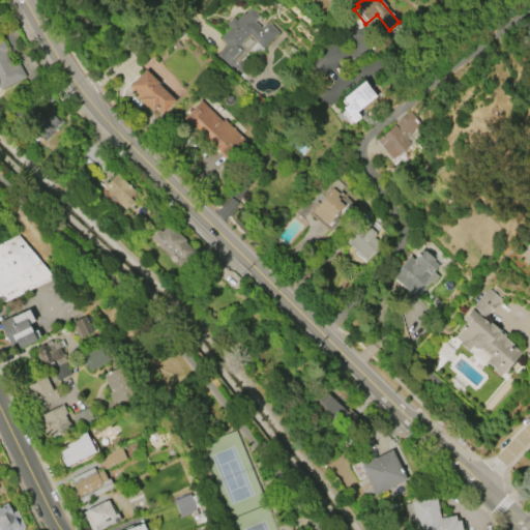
[(251,7),(259,16),(254,22),(261,28),(265,23),(266,24),(268,22),(278,32),(263,48),(264,49),(240,74),(232,66),(230,67),(216,54),(225,45),(218,39),(221,37),(219,36),(229,28),(225,24),(232,17),(236,20),(242,12),(244,15),(251,7)]
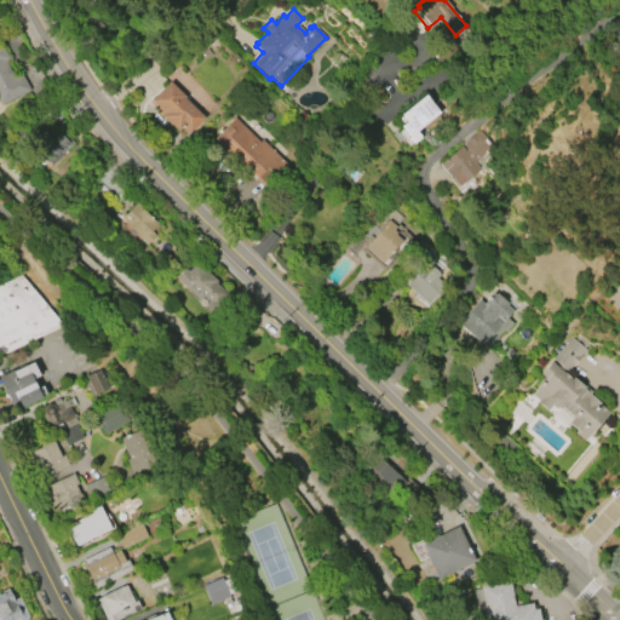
[(0,44),(1,44),(9,59),(5,61),(13,78),(21,74),(29,90),(0,105),(0,44)]
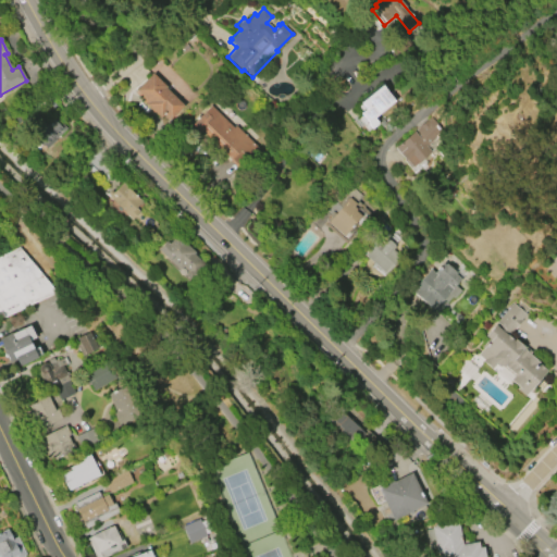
[(136,90),(152,73),(166,86),(165,88),(183,106),(170,119),(164,113),(160,118),(143,101),(145,99),(136,90)]
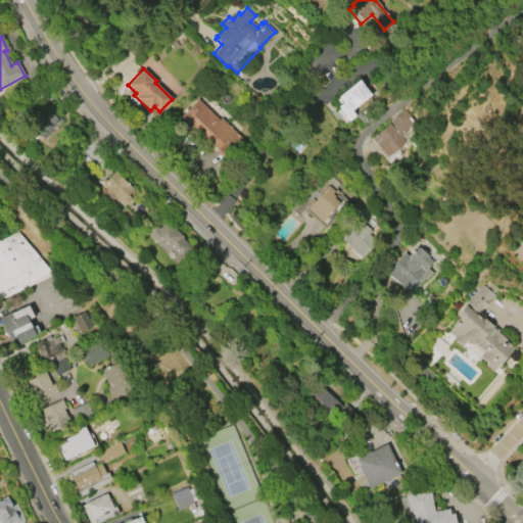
[(338,96),(359,80),(370,95),(350,110),(354,115),(348,121),(344,115),(345,114),(338,106),(343,102),(338,96)]
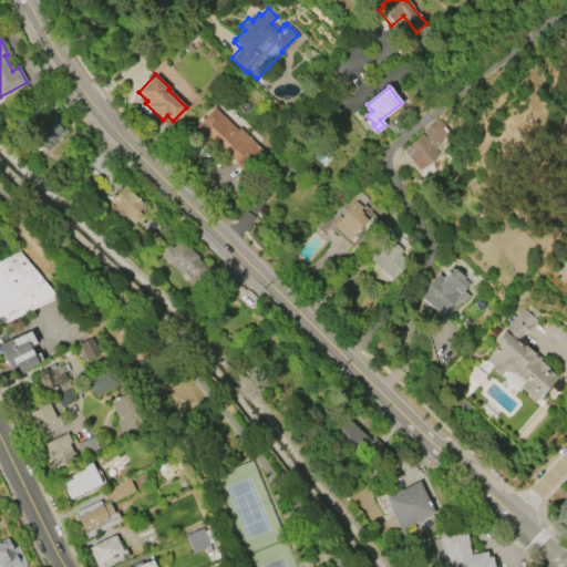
[(215,107),(238,131),(240,127),(264,151),(244,172),(205,134),(203,136),(195,129),(215,107)]
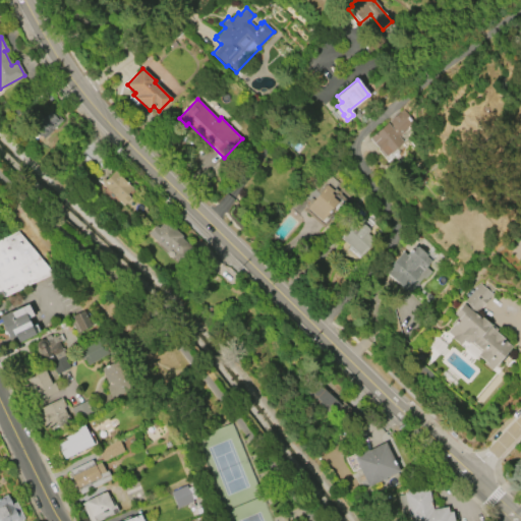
[(384,157),(377,150),(378,149),(369,138),(403,110),(413,123),(398,136),(402,141),(384,157)]
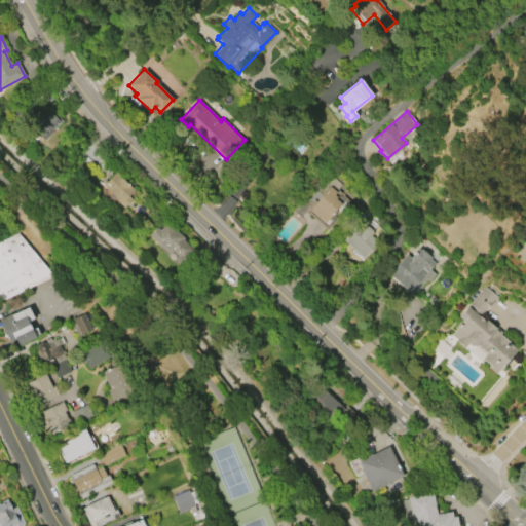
[(61,123),(41,142),(31,130),(50,113),(61,123)]
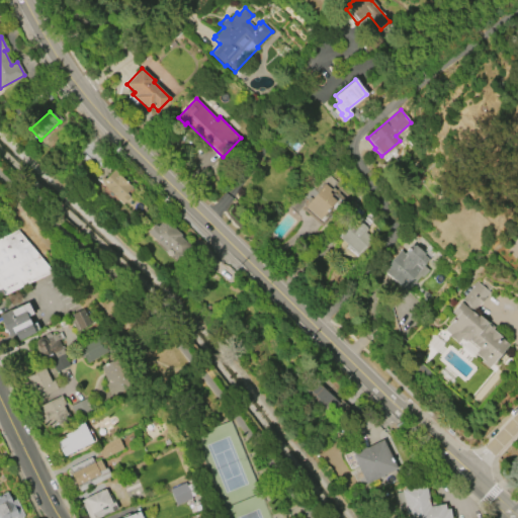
[(100,183),(113,170),(131,188),(133,191),(127,196),(128,197),(121,204),(100,183)]
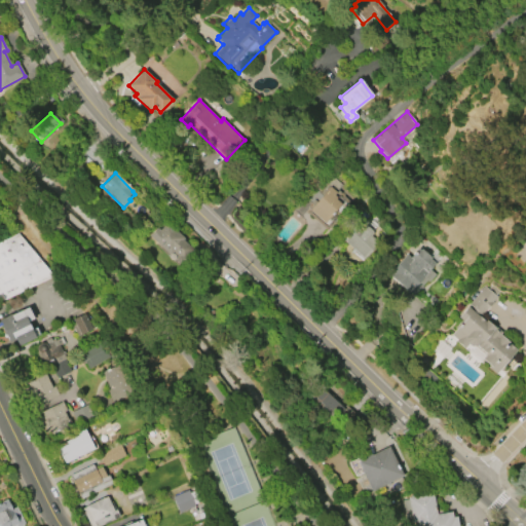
[(327,231),(304,213),(332,179),(341,185),(336,190),(343,196),(343,197),(349,201),(340,212),(342,213),(327,231)]
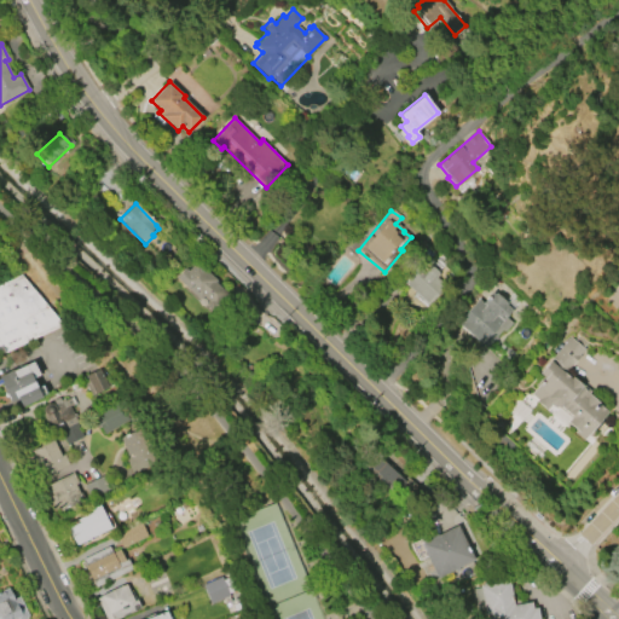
[(175,278),(183,270),(186,272),(196,262),(215,281),(214,282),(227,295),(212,312),(175,278)]
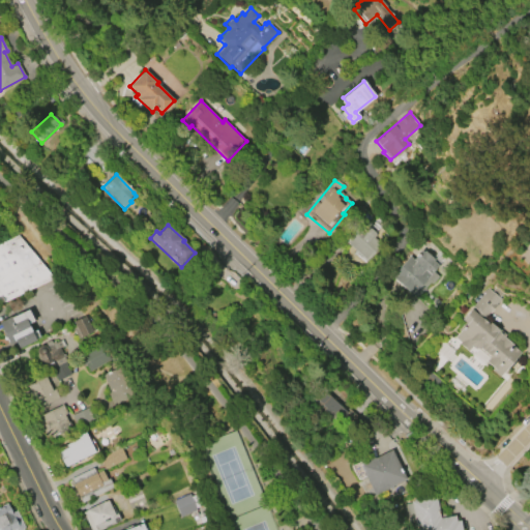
[(365,259),(347,242),(358,229),(363,233),(369,227),(376,234),(371,239),(380,246),(372,256),(370,254),(365,259)]
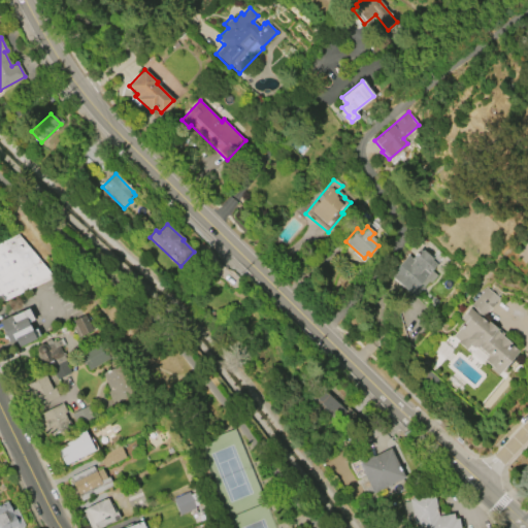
[(0,242),(19,234),(53,277),(3,303),(2,301),(0,303),(0,242)]
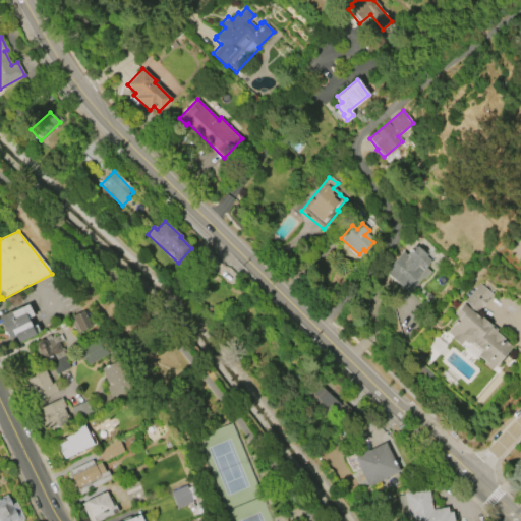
[(403,253),(406,256),(411,250),(427,266),(425,269),(430,274),(425,280),(422,278),(409,292),(387,272),(403,253)]
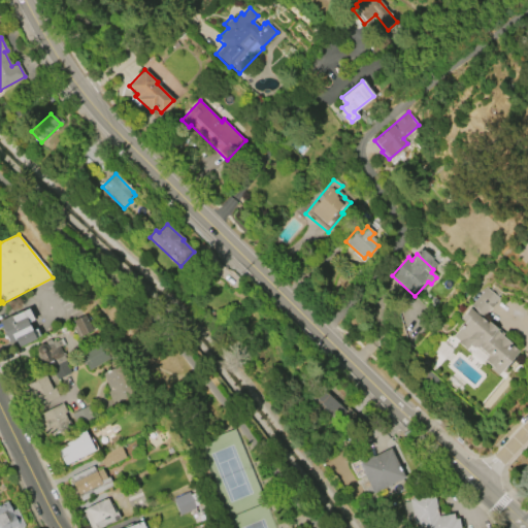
[(471,305),(483,316),(502,294),(490,284),(471,305)]
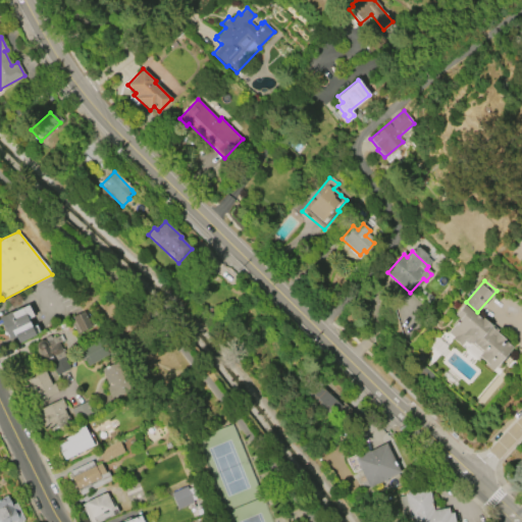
[(513,346),(463,304),(454,315),(458,318),(446,333),(462,347),(465,343),(478,354),(476,357),(492,370),(513,346)]
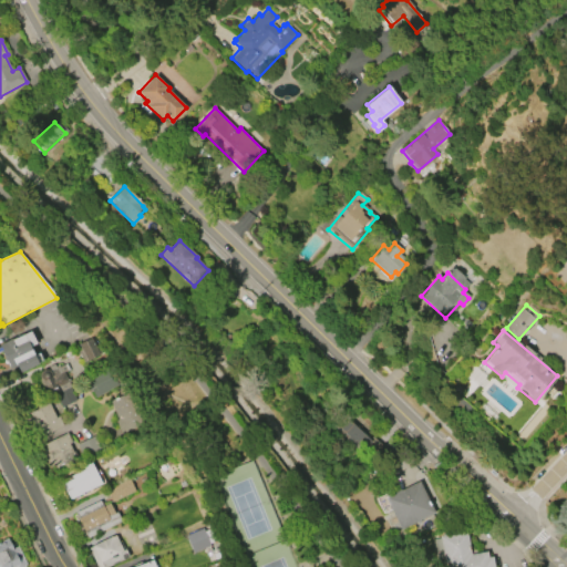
[(38,364),(20,373),(16,364),(9,368),(0,349),(0,346),(30,332),(35,344),(30,348),(38,364)]
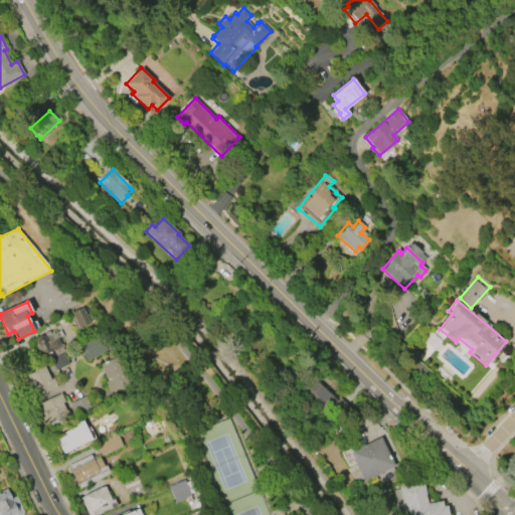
[(77,329),(69,313),(83,306),(92,321),(77,329)]
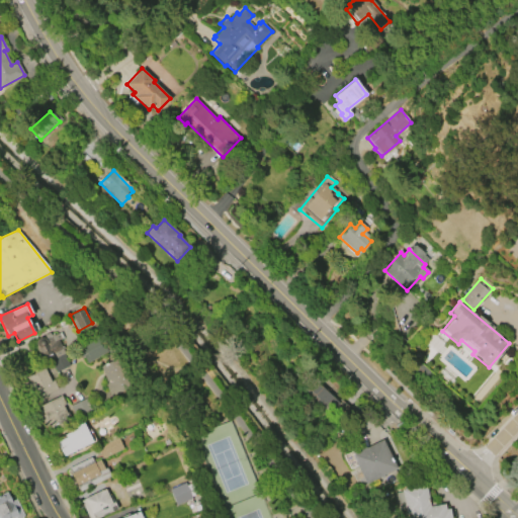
[(57,372),(51,361),(53,360),(53,358),(45,362),(38,349),(39,348),(35,341),(37,340),(36,338),(38,337),(39,338),(40,338),(40,336),(42,335),(42,336),(44,336),(46,338),(47,338),(45,334),(50,332),(51,336),(54,334),(55,335),(61,332),(64,337),(59,340),(63,348),(62,348),(70,365),(57,372)]
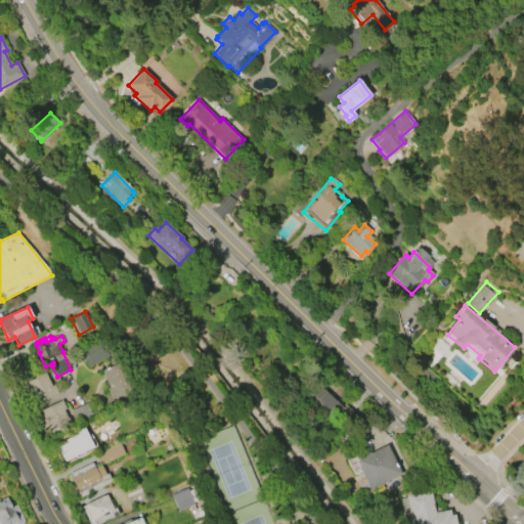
[(77,353),(103,337),(113,353),(88,367),(83,359),(82,360),(77,353)]
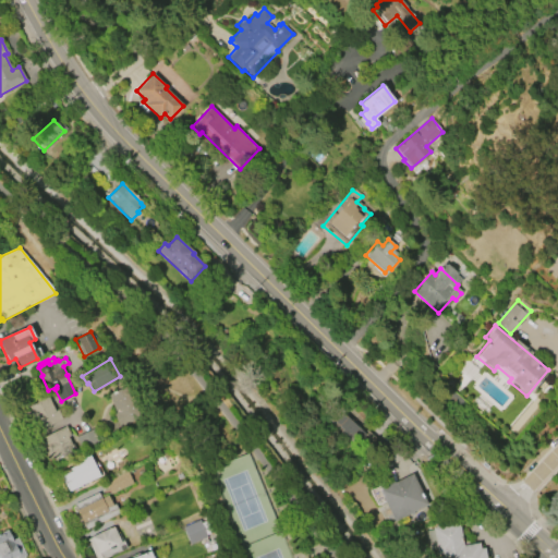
[(128,387),(141,417),(118,427),(113,414),(116,413),(108,395),(128,387)]
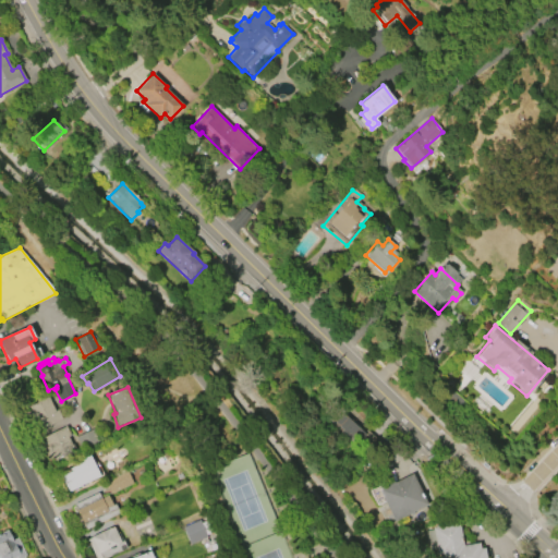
[(59,409),(63,419),(39,429),(38,426),(33,428),(25,413),(31,411),(28,407),(36,403),(35,398),(46,393),(55,411),(59,409)]
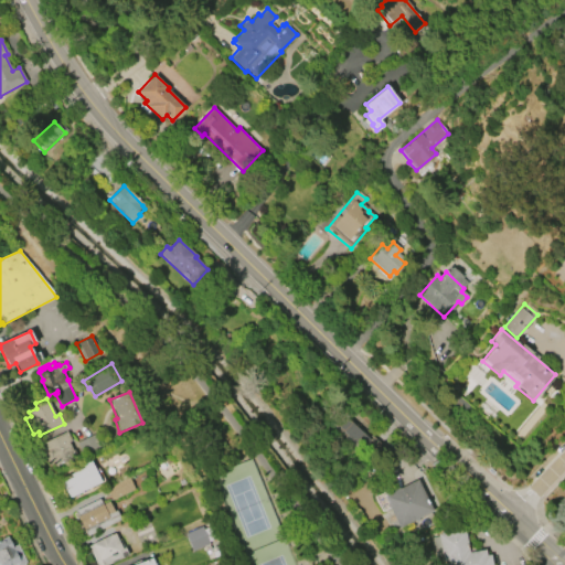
[(352,446),(344,439),(347,437),(334,425),(343,415),(370,441),(369,441),(361,450),(354,444),(352,446)]
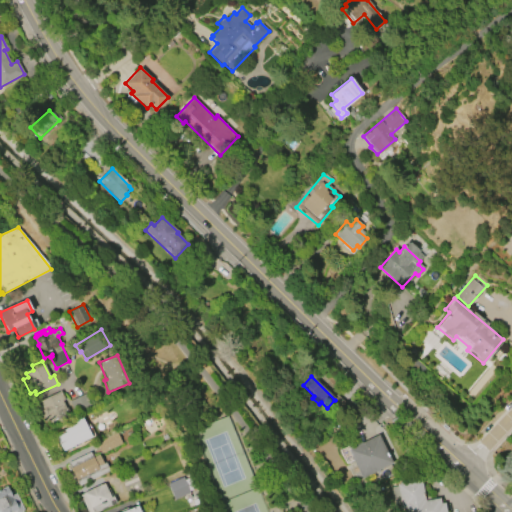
[(45,421),(38,407),(42,405),(40,401),(60,391),(65,400),(62,401),(68,414),(50,423),(49,420),(45,421)]
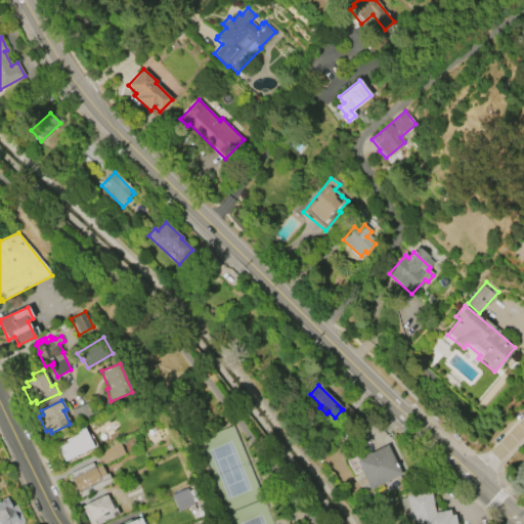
[(71,410),(77,423),(92,415),(86,403),(71,410)]
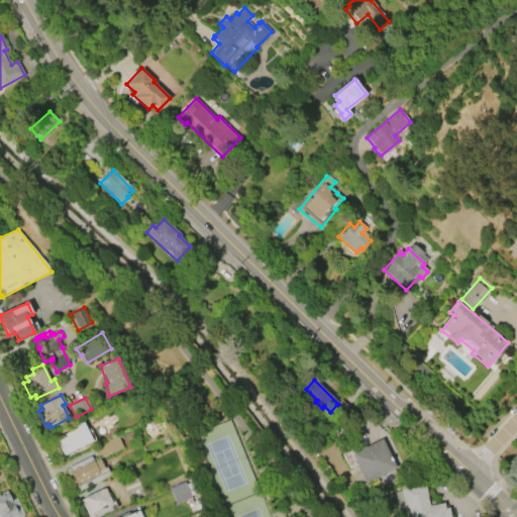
[(64,455),(57,441),(66,437),(65,434),(77,428),(75,426),(83,422),(92,441),(64,455)]
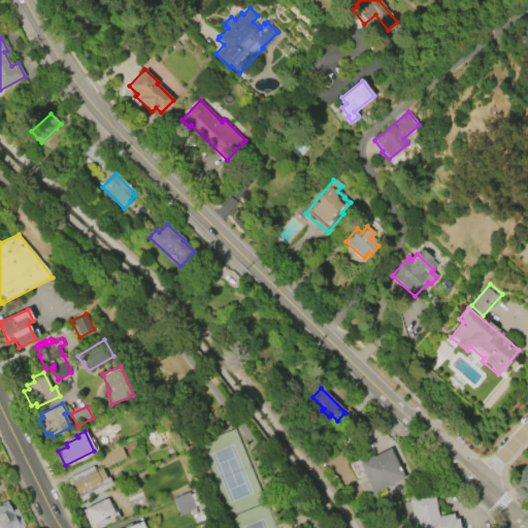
[(99,456),(120,447),(125,458),(104,467),(99,456)]
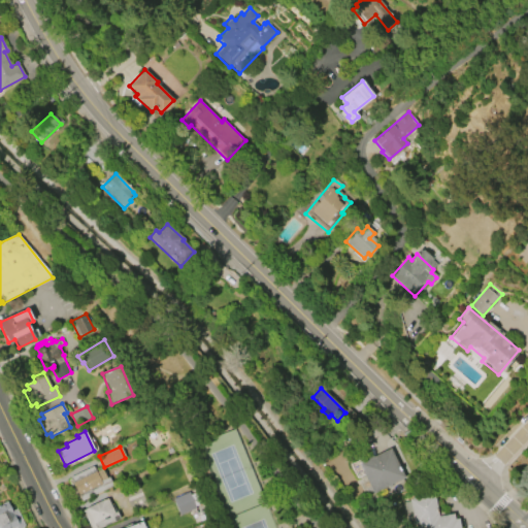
[(358,465),(359,464),(358,461),(371,455),(372,457),(389,449),(403,479),(372,494),(358,465)]
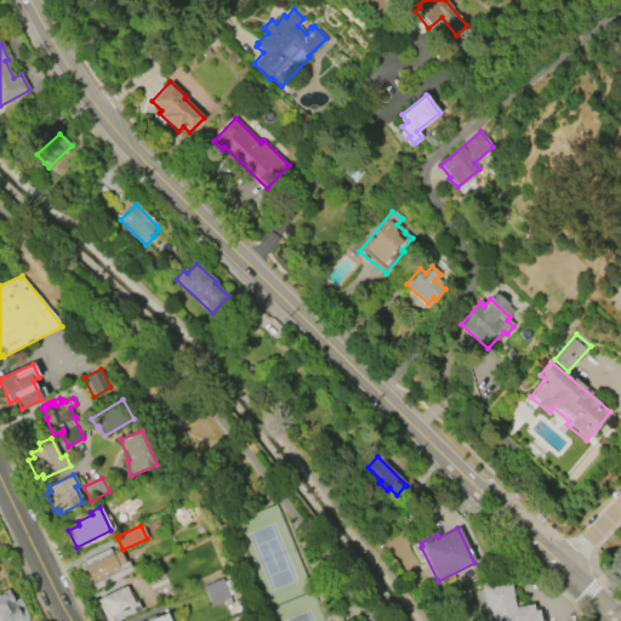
[(81,562),(108,548),(112,554),(119,551),(124,562),(127,560),(132,573),(95,590),(81,562)]
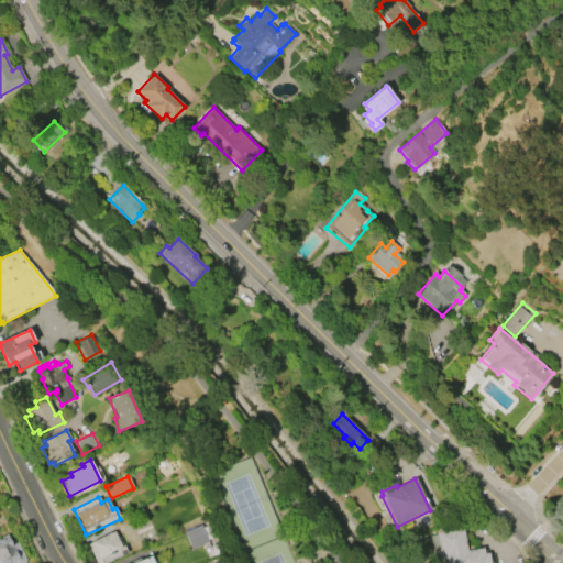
[(184,532),(191,550),(210,542),(203,525),(184,532)]
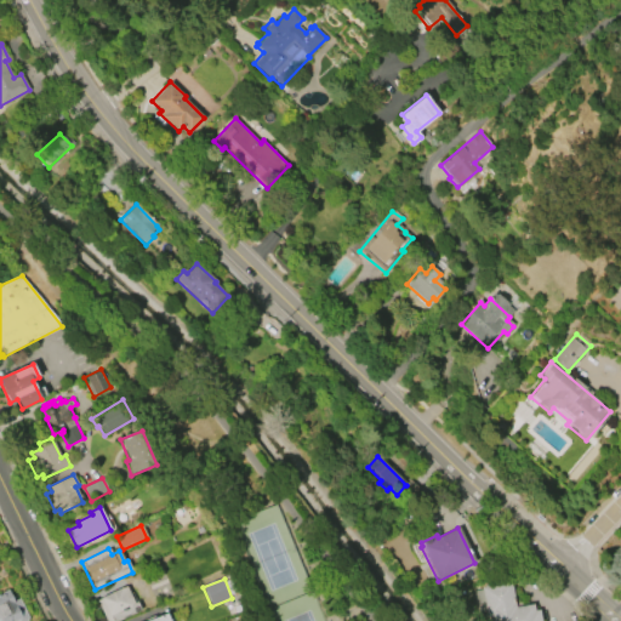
[(479,588),(483,587),(482,586),(499,584),(500,585),(510,582),(514,608),(531,605),(533,611),(537,610),(539,620),(489,620),(489,617),(484,619),(479,588)]
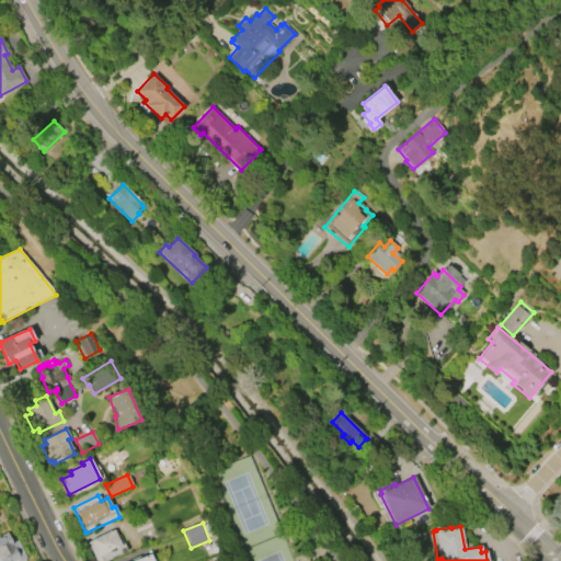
[(94,560),(87,542),(91,541),(90,540),(110,531),(114,530),(121,545),(123,544),(126,551),(103,560),(94,560)]
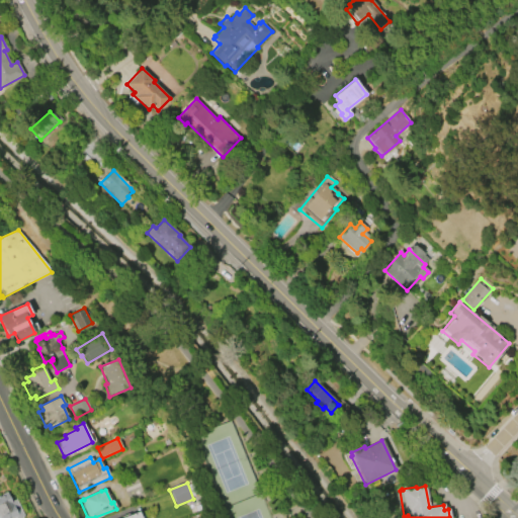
[(0,517),(0,496),(6,493),(10,497),(11,501),(15,499),(23,515),(21,517),(14,517),(12,517),(0,517)]
